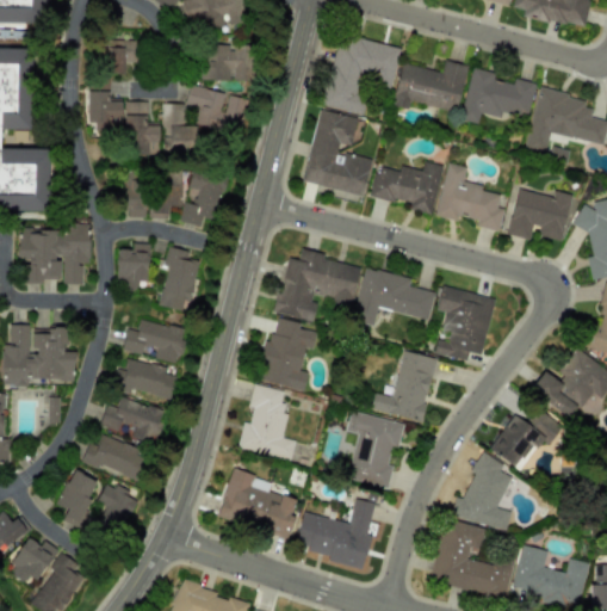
[(0,0),(0,23),(44,24),(44,0),(0,0)]
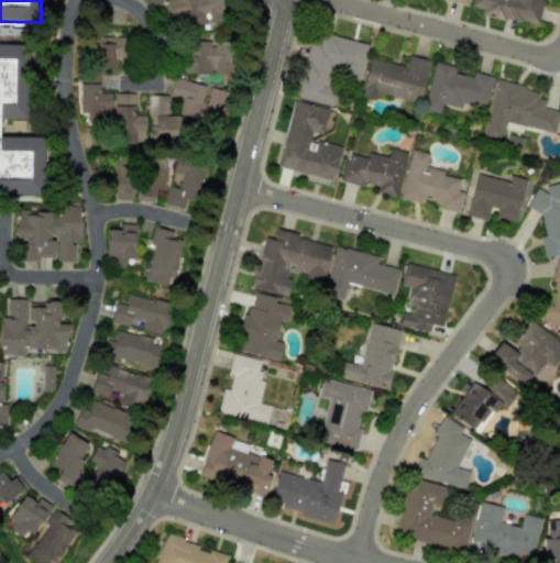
[(145,0),(157,10),(165,0),(145,0)]
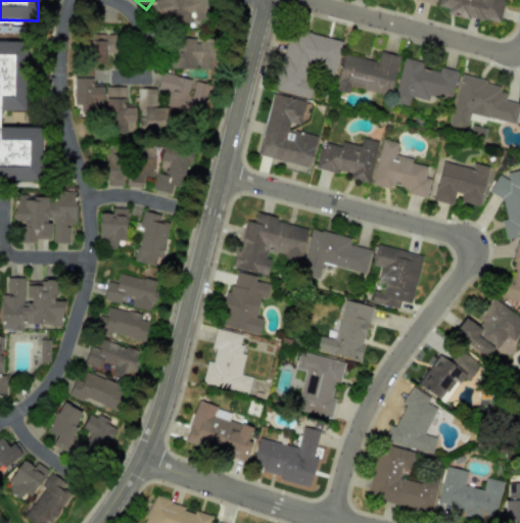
[(170,15),(173,27),(213,17),(207,0),(156,0),(160,17),(170,15)]
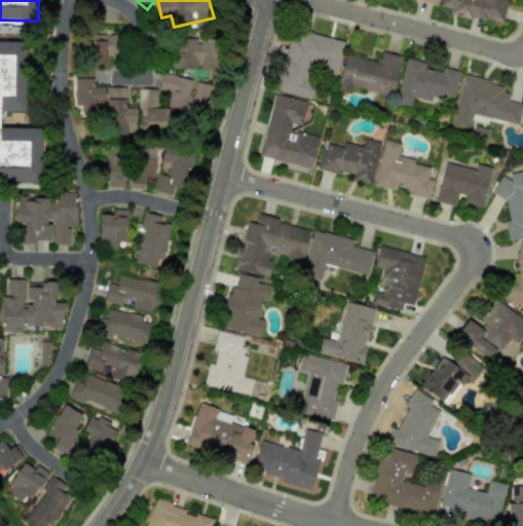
[(506,24),(510,0),(444,0),(444,6),(452,8),(451,14),(506,24)]
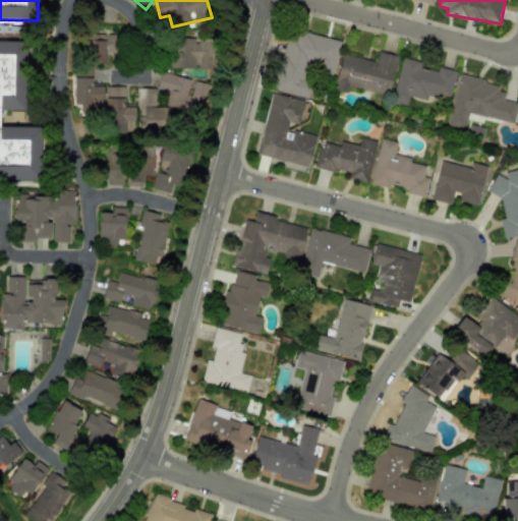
[(342,41),(290,29),(277,91),(308,98),(314,69),(335,73),(342,41)]
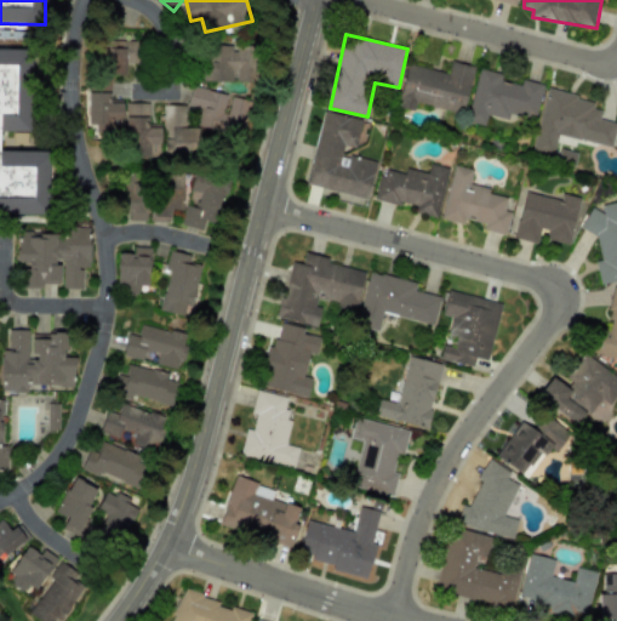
[(129,74),(127,64),(141,64),(141,40),(108,41),(109,75),(129,74)]
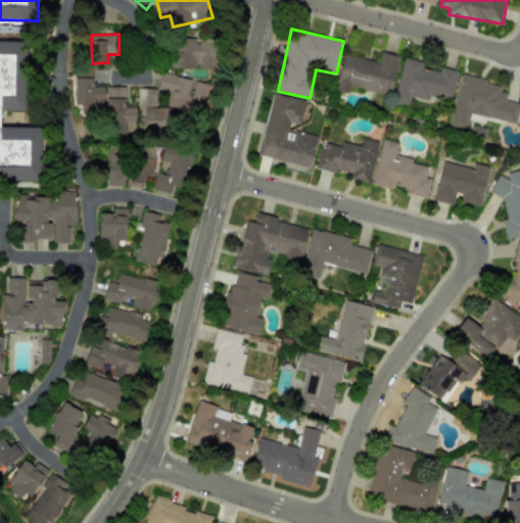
[(217,40),(174,38),(173,67),(216,69),(217,40)]
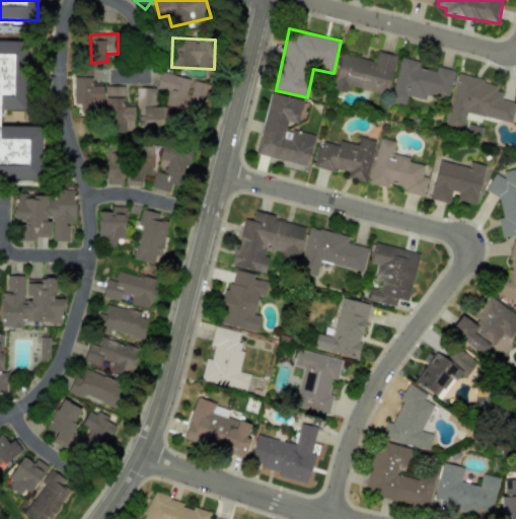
[(0,178),(42,178),(42,126),(0,126),(0,109),(24,109),(24,41),(0,41),(0,178)]
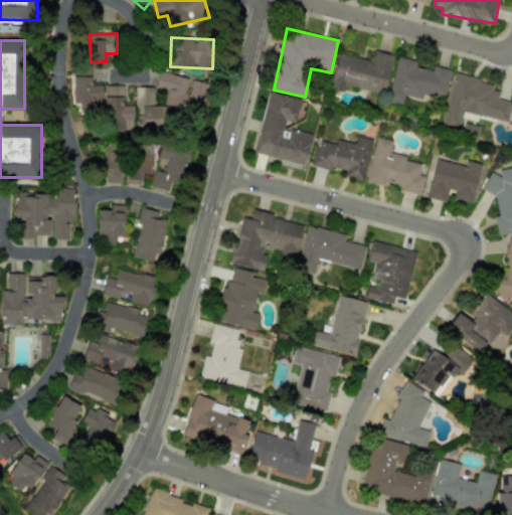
[(395,55),(376,50),(373,60),(340,52),(332,89),(345,92),(347,86),(386,95),(395,55)]
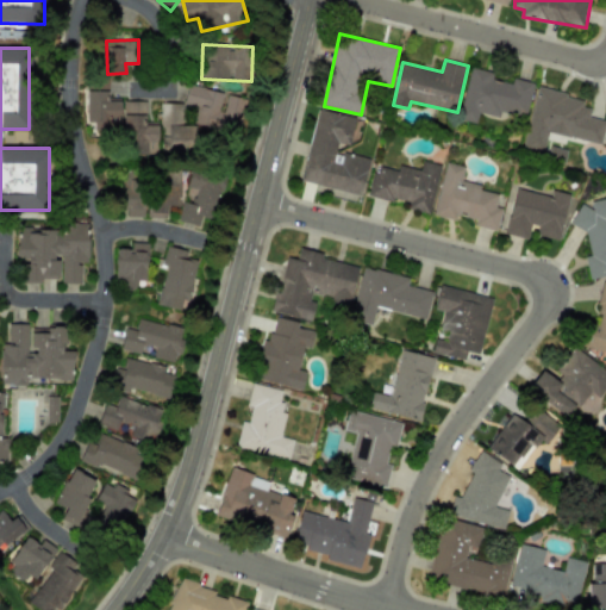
[(536,82),(514,79),(513,85),(494,80),(495,73),(472,67),(461,119),(479,123),(480,113),(501,118),(504,111),(529,117),(536,82)]
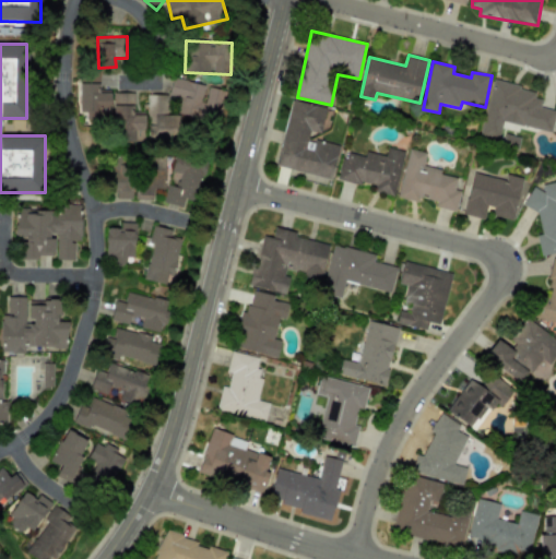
[(83,83),(83,118),(113,117),(113,93),(103,93),(102,71),(91,72),(91,83),(83,83)]
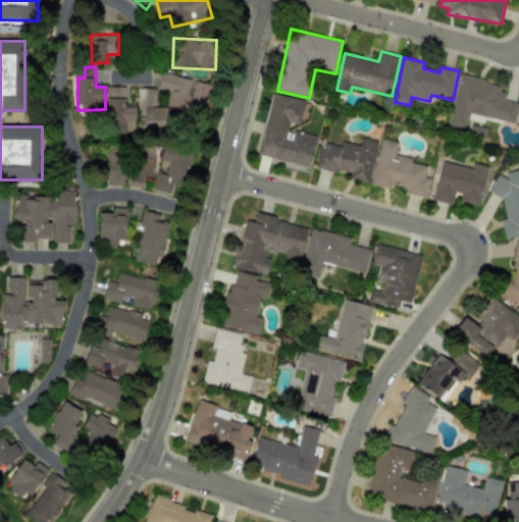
[(140,128),(168,128),(169,109),(204,109),(204,77),(161,77),(161,89),(141,89),(140,128)]
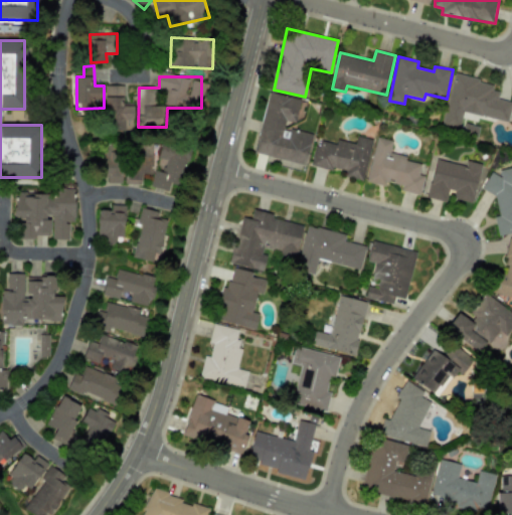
[(445,124),(462,127),(464,113),(510,122),(511,117),(511,101),(500,99),(503,86),(454,76),(445,124)]
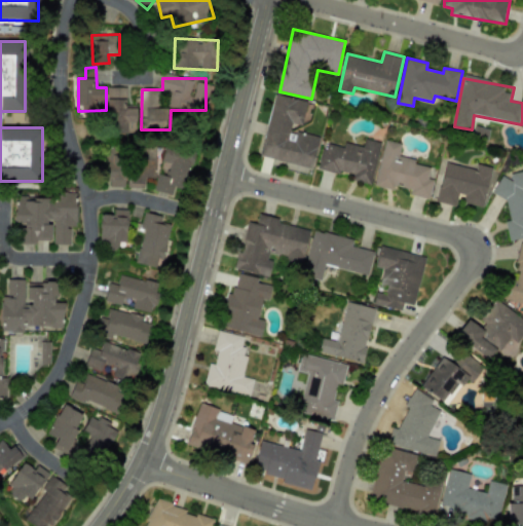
[(127,87),(110,87),(109,134),(138,134),(138,108),(127,108),(127,87)]
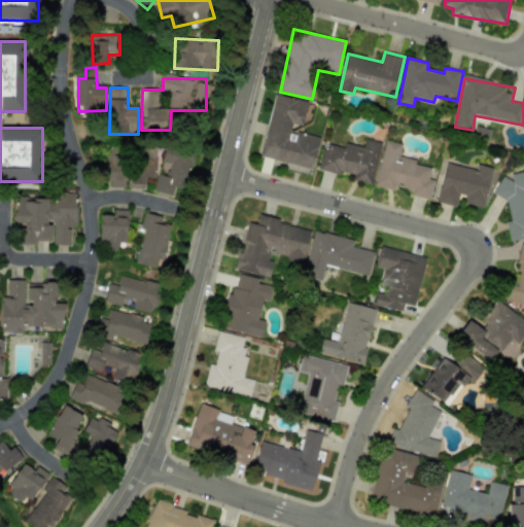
[(263,157),(315,168),(321,137),(291,131),(293,124),(305,126),(310,102),(276,95),(263,157)]
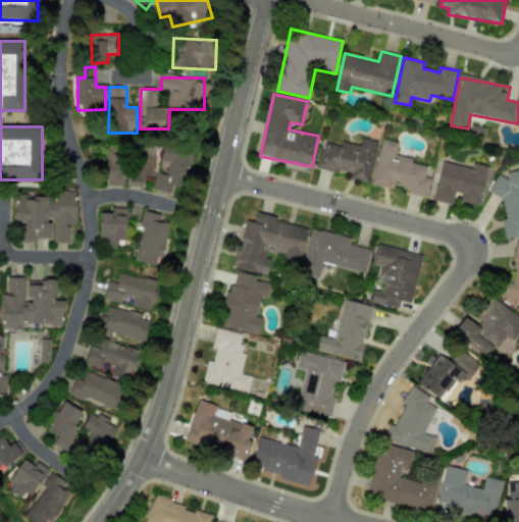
[(318,168),(351,174),(351,178),(370,183),(379,141),(363,138),(362,146),(343,142),(342,146),(323,142),(318,168)]
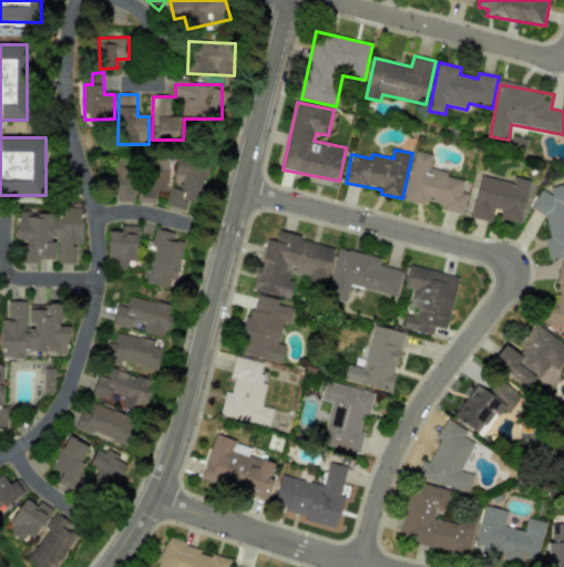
[(464,215),(469,193),(463,192),(465,181),(450,177),(451,172),(432,168),(434,155),(417,151),(406,198),(443,206),(443,210),(464,215)]
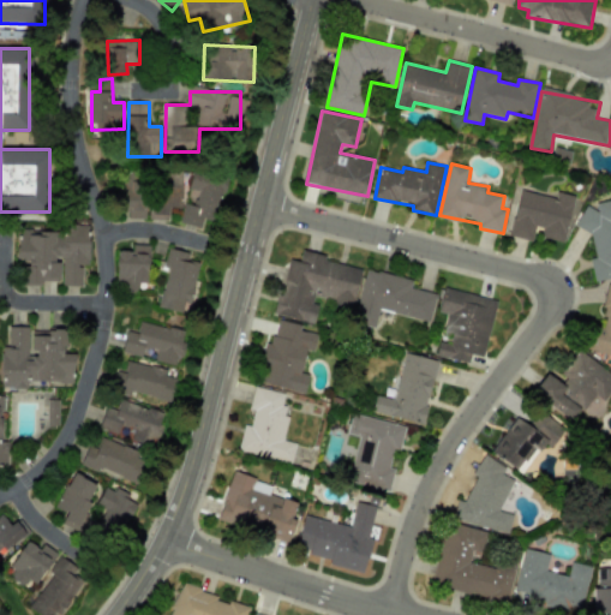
[(184,171),(156,169),(155,219),(171,220),(172,208),(184,209),(184,171)]
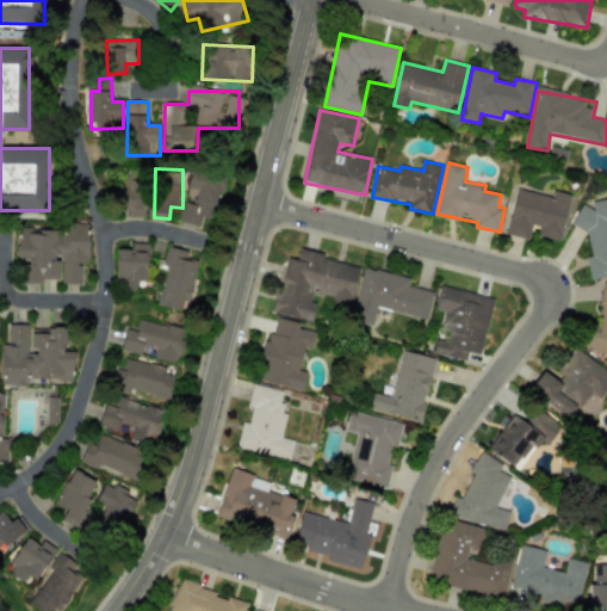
[(180,221),(202,228),(205,218),(215,221),(228,180),(196,170),(186,199),(180,221)]
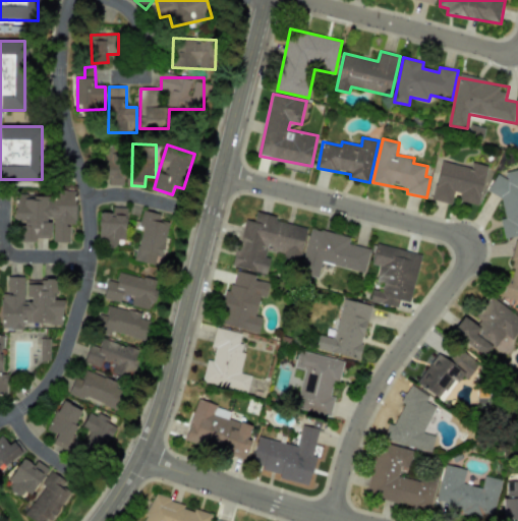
[(121,185),(123,147),(107,146),(106,185),(121,185)]
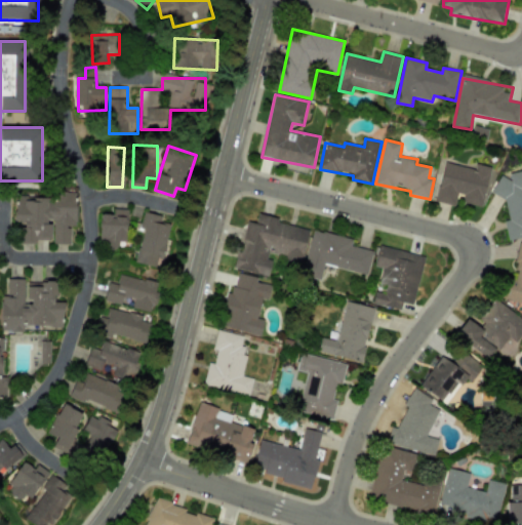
[(456,206),(458,194),(466,195),(464,203),(483,207),(492,167),(477,163),(476,169),(446,162),(437,202),(456,206)]
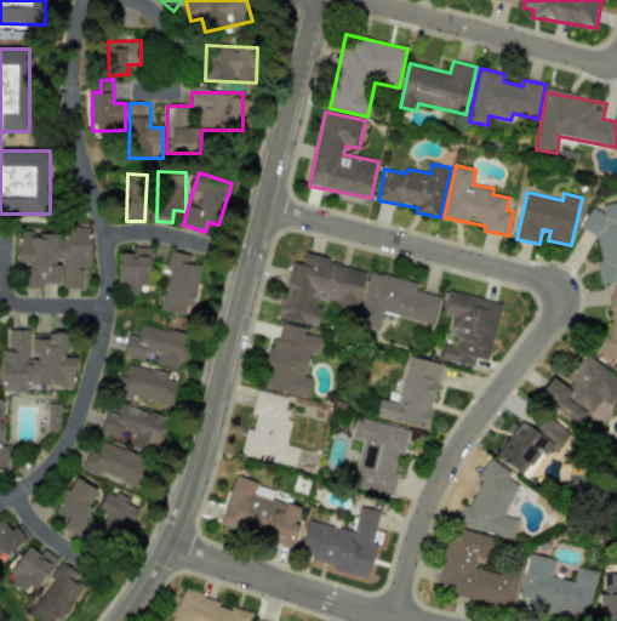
[(603,284),(616,281),(616,203),(604,205),(605,208),(587,211),(590,229),(596,228),(603,261),(598,262),(603,284)]
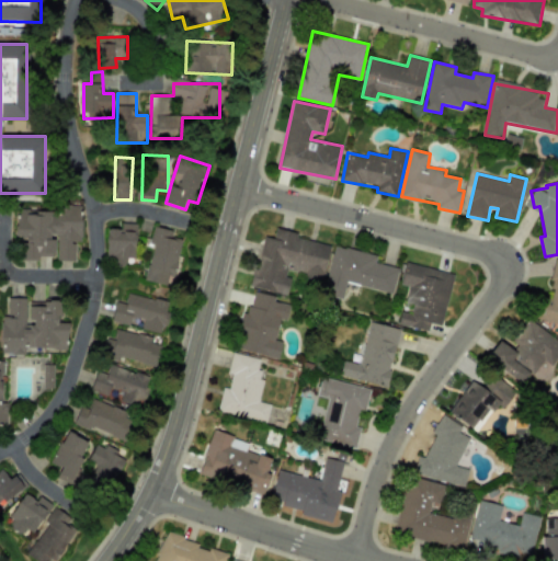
[(16,207),(16,237),(21,237),(21,258),(57,259),(57,261),(81,261),(81,208),(16,207)]
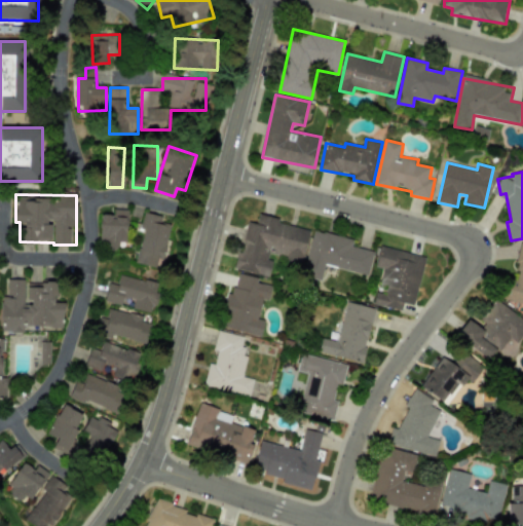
[(119,250),(120,241),(128,242),(129,210),(114,210),(114,215),(102,215),(101,249),(119,250)]
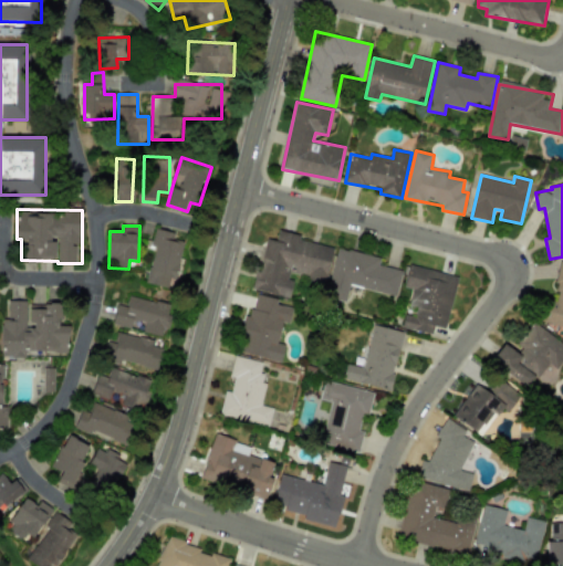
[(147,283),(170,289),(173,279),(177,280),(186,242),(176,239),(177,233),(159,229),(147,283)]
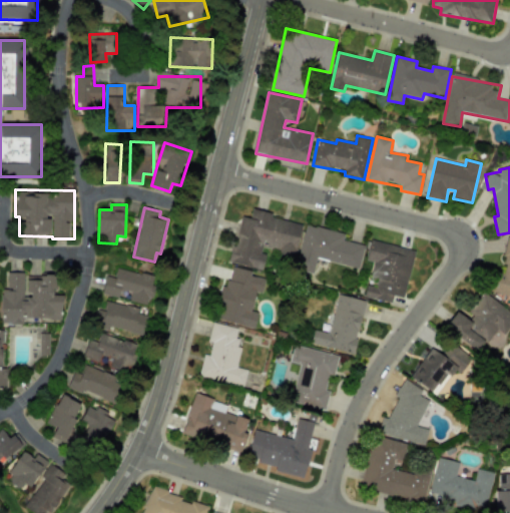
[(304,224),(273,217),(274,213),(253,208),(251,218),(241,215),(231,263),(263,270),(268,248),(297,255),(304,224)]
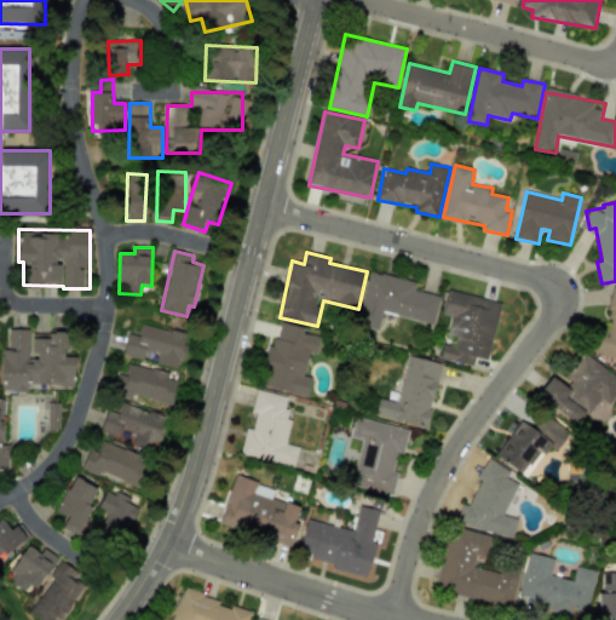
[(443,297),(416,291),(419,282),(370,271),(358,326),(380,331),(384,314),(436,325),(443,297)]
